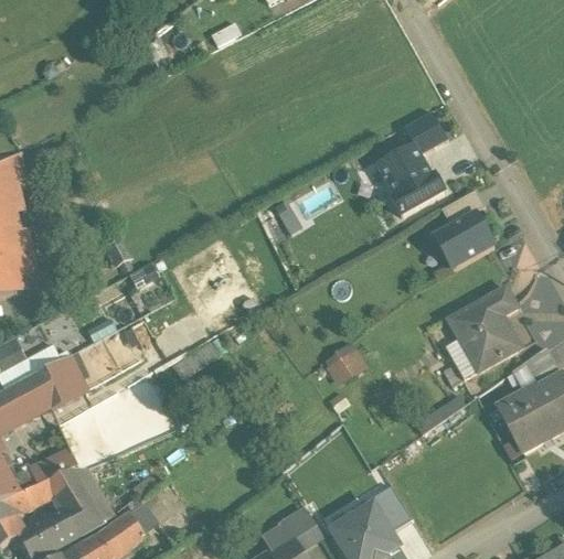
[(236,20),(213,32),(220,43),(242,31),(236,20)]
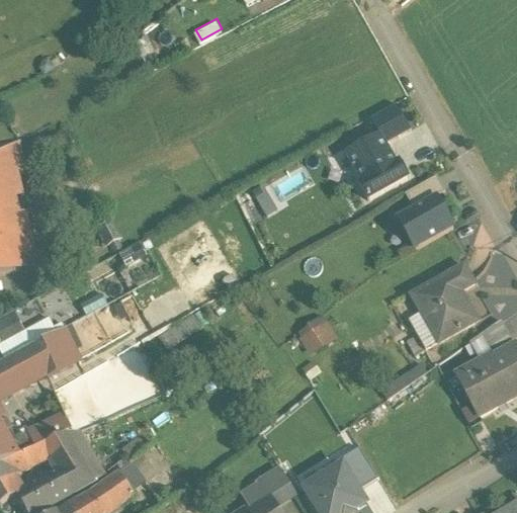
[(381,130),(388,140),(411,125),(397,101),(372,114),(381,130)]
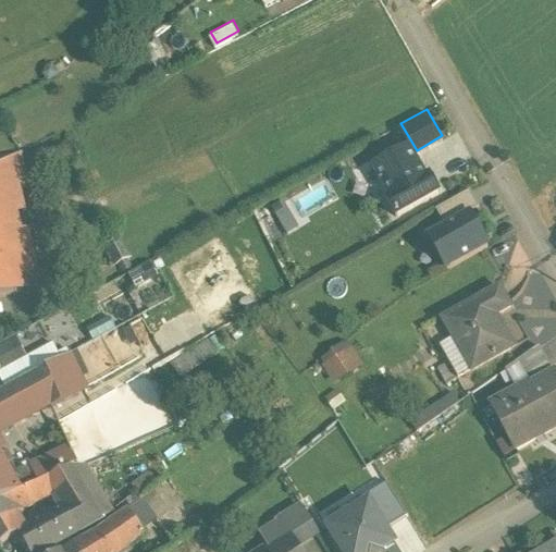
[(386,193),(396,211),(441,187),(430,168),(427,169),(417,150),(410,139),(372,160),(390,192),(386,193)]
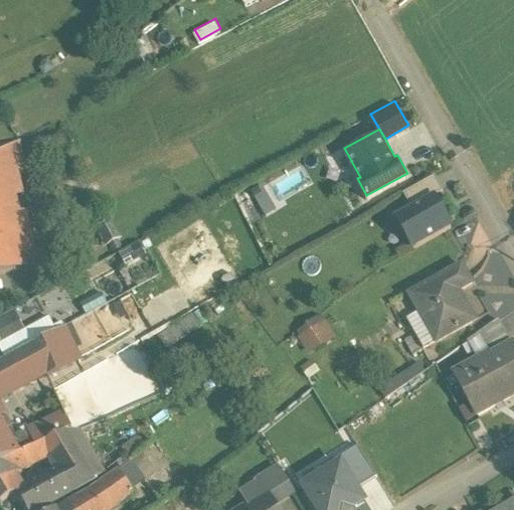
[(9,142),(0,146),(0,195),(9,193),(21,189),(9,142)]
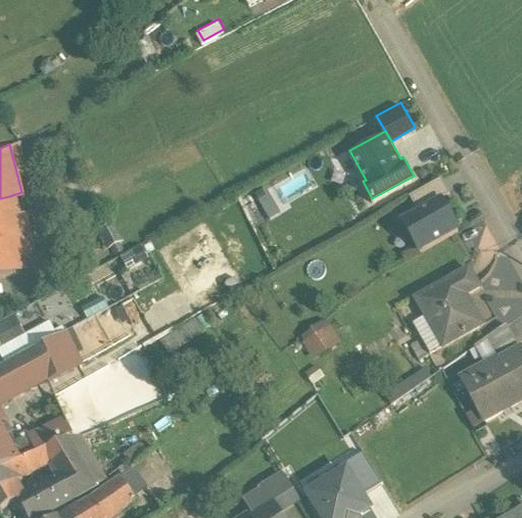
[(441,174),(410,192),(417,206),(439,193),(440,195),(449,189),(441,174)]
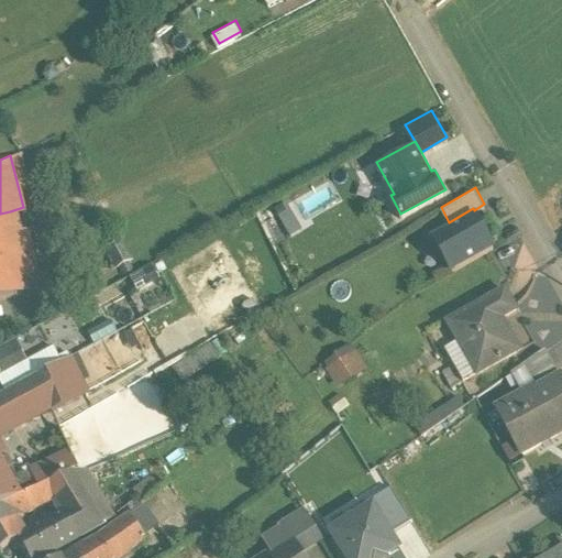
[(449,222),(432,231),(452,266),(493,244),(474,210),(473,208),(449,222)]
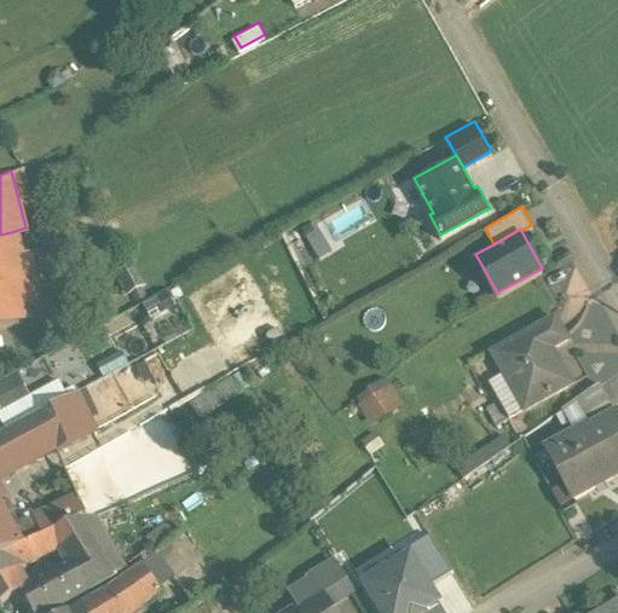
[(0,254),(15,250),(11,232),(0,235),(0,254)]
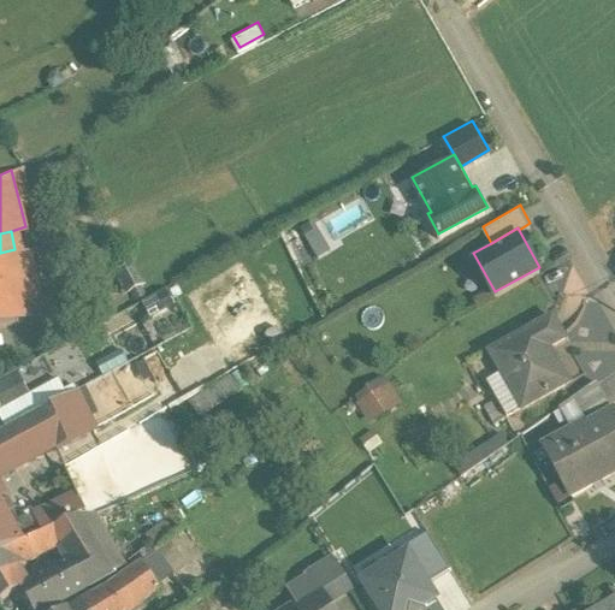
[(15,249),(0,253),(0,260),(4,273),(35,265),(30,246),(15,249)]
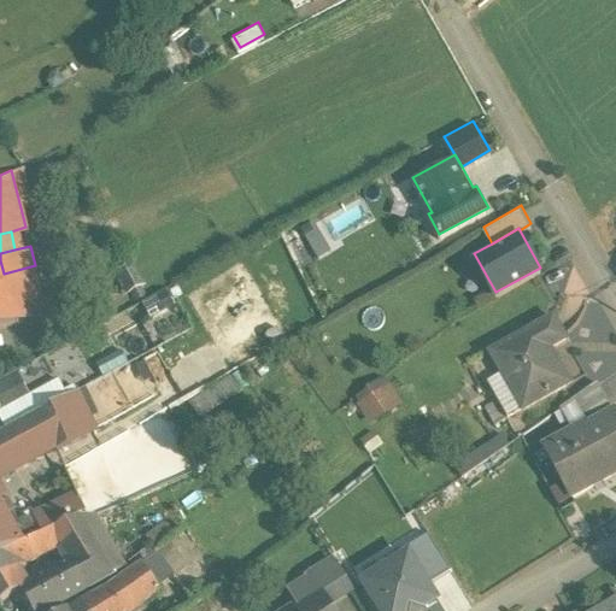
[(0,260),(0,323),(16,318),(4,274),(0,260)]
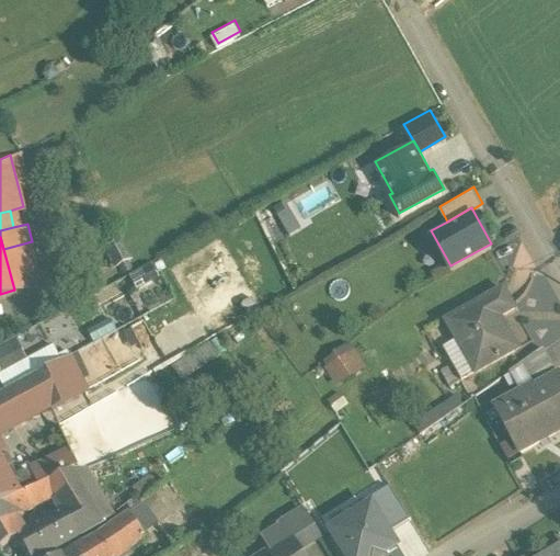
[(109,245),(117,261),(120,260),(124,269),(132,264),(128,256),(130,254),(122,238),(109,245)]
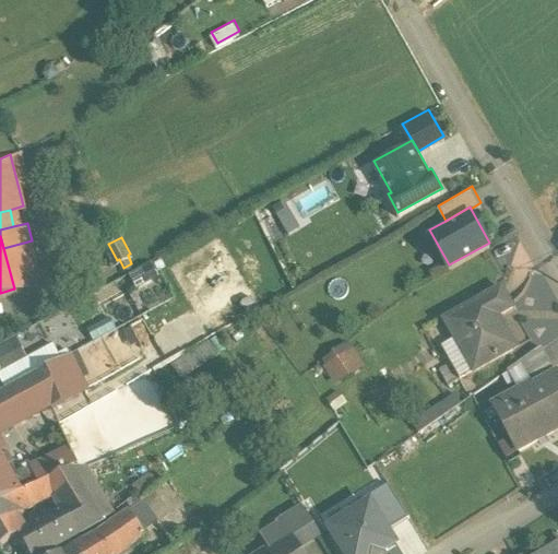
[(32,240),(3,248),(14,289),(42,279),(32,240)]
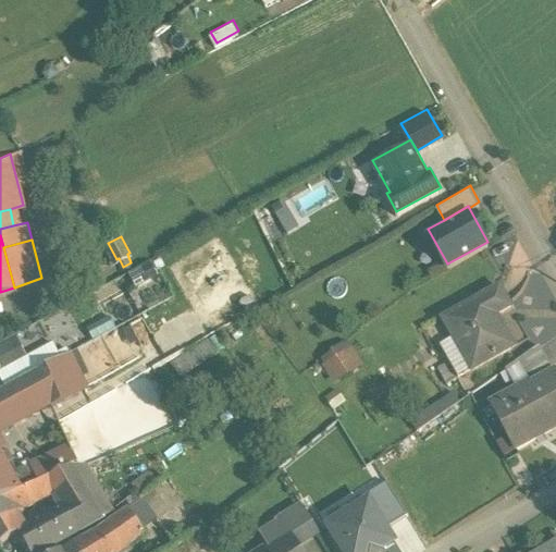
[(145,301),(170,289),(160,269),(135,281),(145,301)]
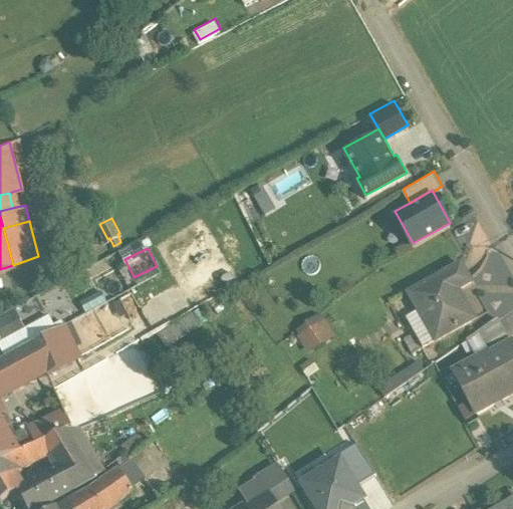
[(461,259),(408,289),(419,308),(425,304),(441,333),(474,314),(458,285),(471,277),(461,259)]
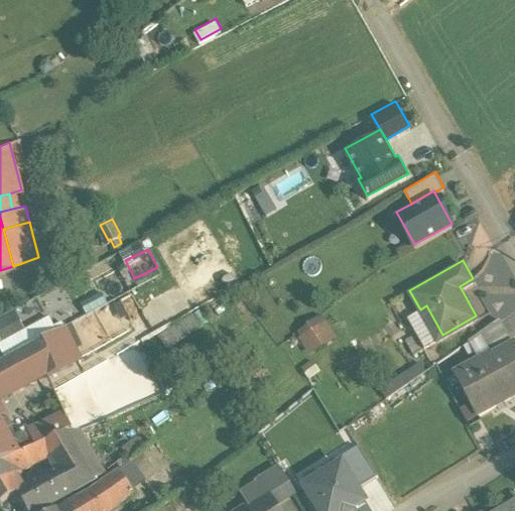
[(164,325),(171,337),(201,323),(195,309),(164,325)]
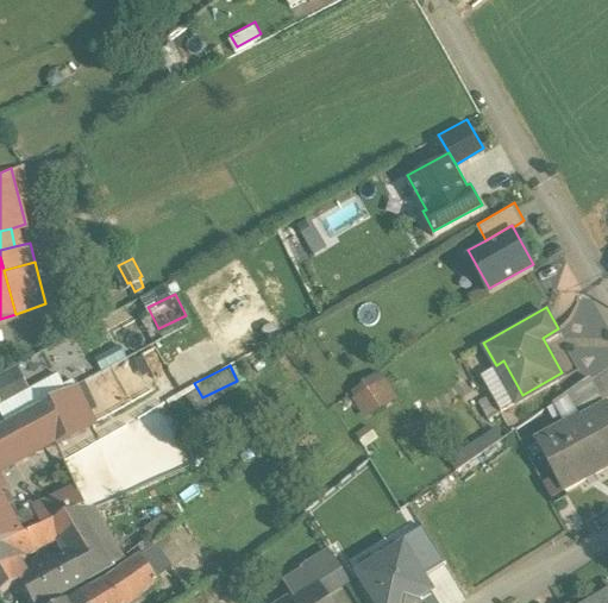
[(11,369),(0,374),(0,401),(20,390),(23,389),(11,369)]
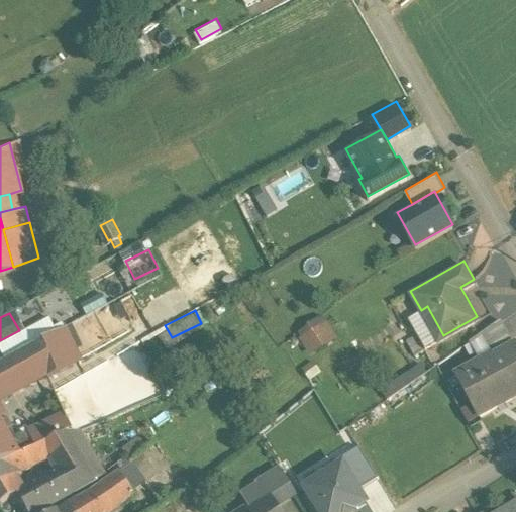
[(500,317),(479,331),(486,341),(507,329),(500,317)]
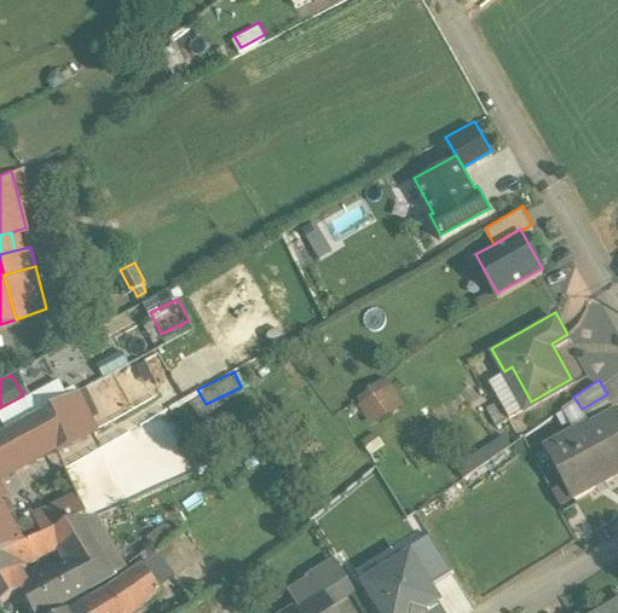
[(361,400),(371,420),(404,399),(392,381),(361,400)]
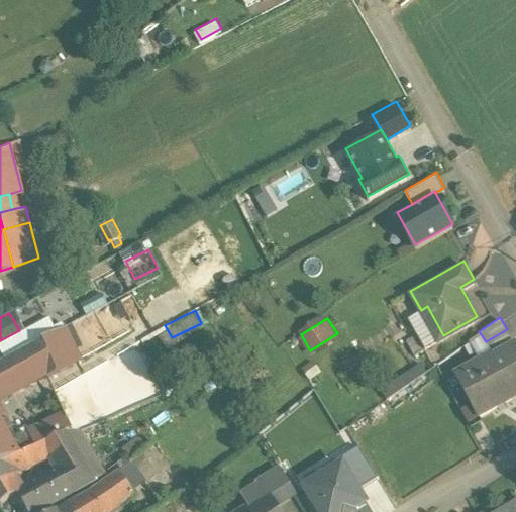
[(64,323),(30,341),(44,371),(46,375),(81,360),(64,323)]
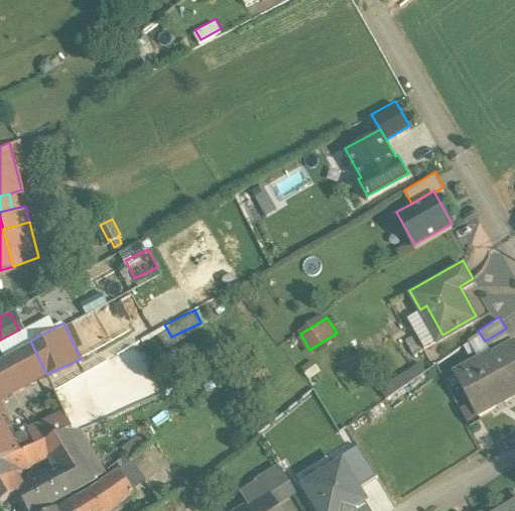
[(17,331),(0,340),(0,349),(3,355),(10,351),(24,344),(17,331)]
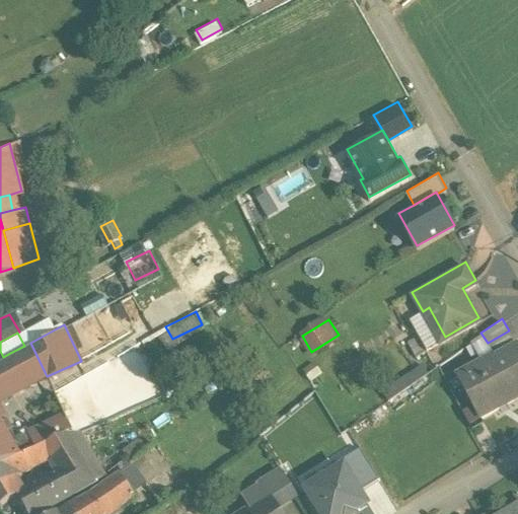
[(495,353),(493,351),(455,371),(478,414),(499,404),(497,399),(517,388),(517,347),(515,342),(495,353)]
